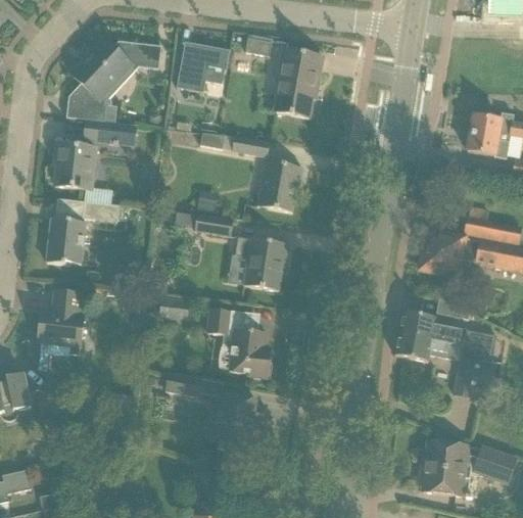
[(489,0),(489,15),(522,15),(522,2),(522,0),(489,0)]
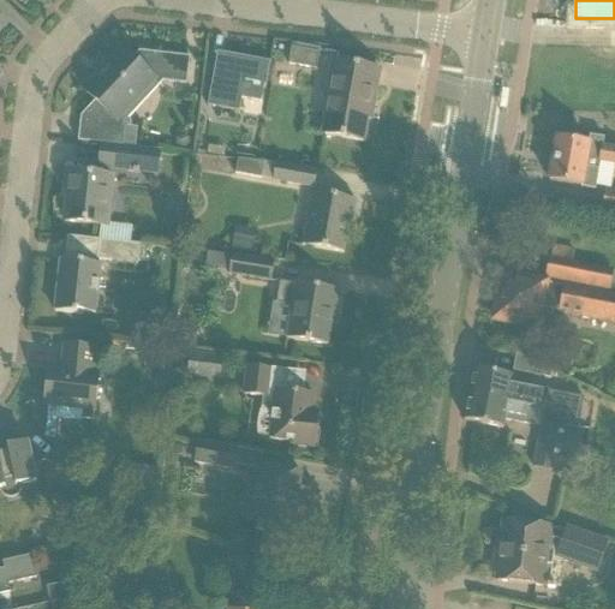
[(291,43),(287,60),(316,65),(318,48),(291,43)]
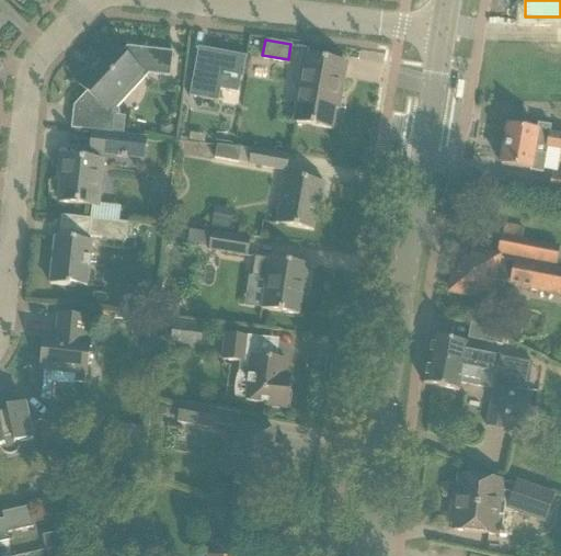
[(70,125),(92,127),(111,129),(113,111),(111,111),(112,103),(110,101),(139,70),(144,75),(148,70),(170,72),(170,70),(172,48),(126,43),(121,49),(111,41),(95,57),(96,59),(78,80),(86,88),(72,102),(70,125)]
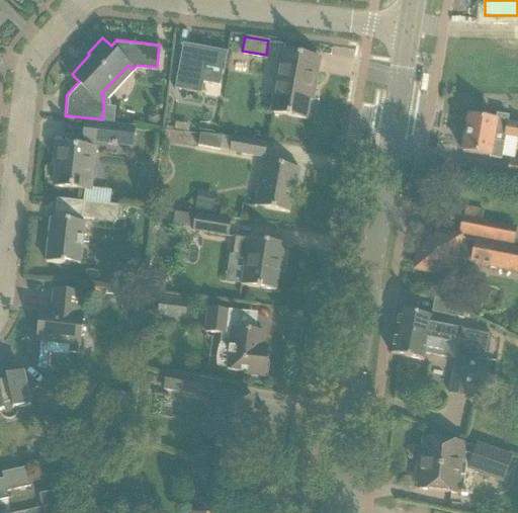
[(183,46),(181,46),(174,85),(200,90),(205,65),(222,68),(221,71),(223,72),(227,49),(191,41),(189,51),(182,50),(183,46)]
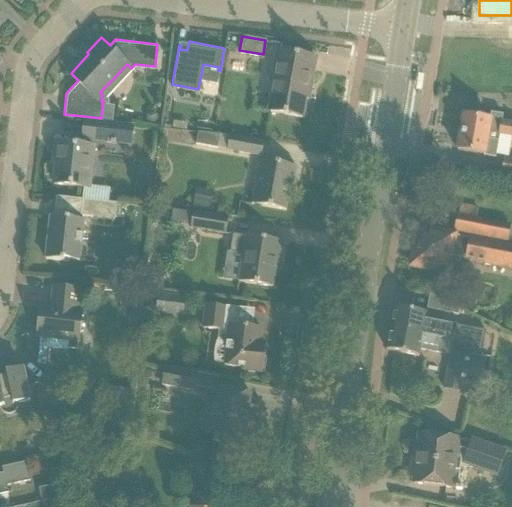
[(276,47),(274,63),(276,63),(268,108),(301,114),(307,84),(309,85),(315,54),(276,47)]
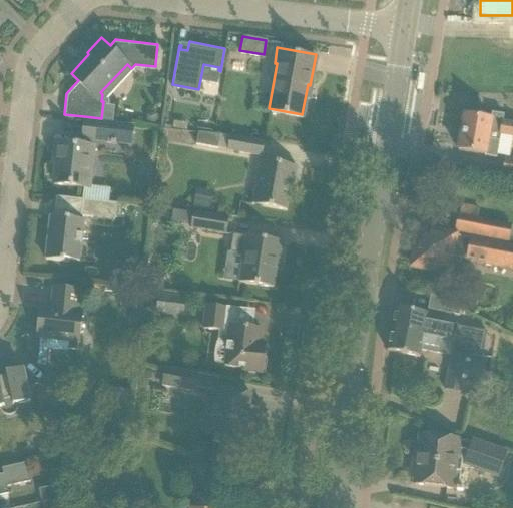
[(458,147),(477,150),(484,151),(484,152),(496,154),(500,131),(512,133),(512,118),(502,117),(503,110),(491,108),(490,116),(464,112),(458,147)]
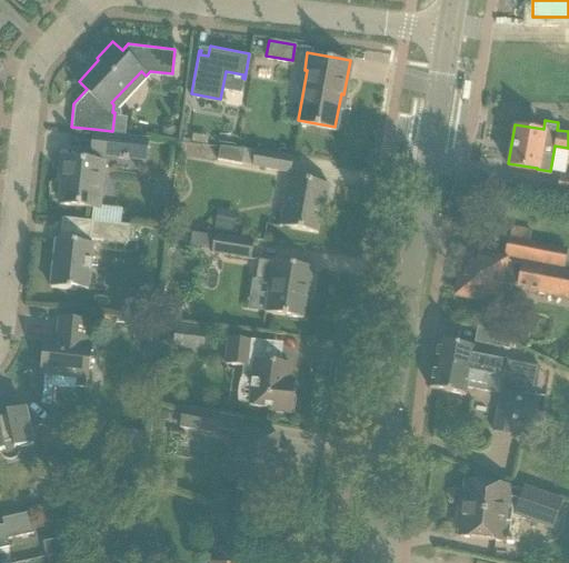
[(93,130),(91,150),(146,157),(148,137),(93,130)]
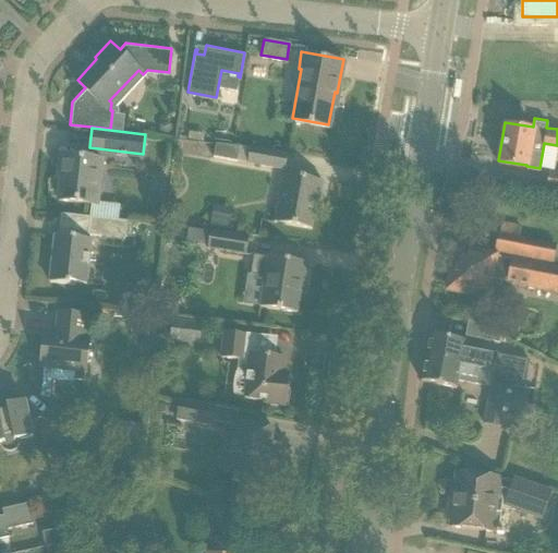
[(214,154),(237,158),(239,144),(216,140),(214,154)]
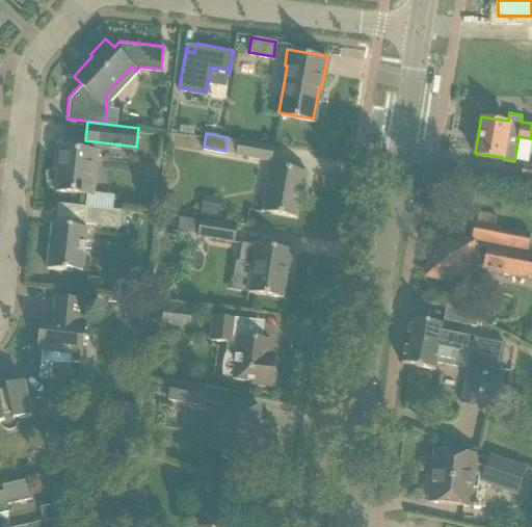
[(238,137),(235,152),(271,158),(273,143),(238,137)]
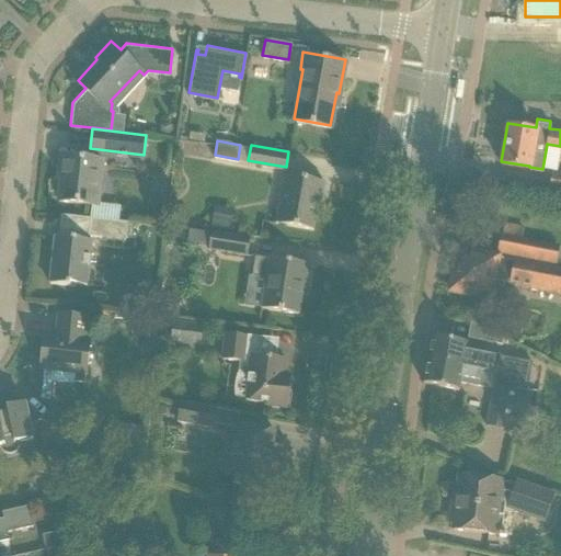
[(58,197),(80,201),(96,202),(102,157),(60,152),(60,159),(63,160),(58,197)]
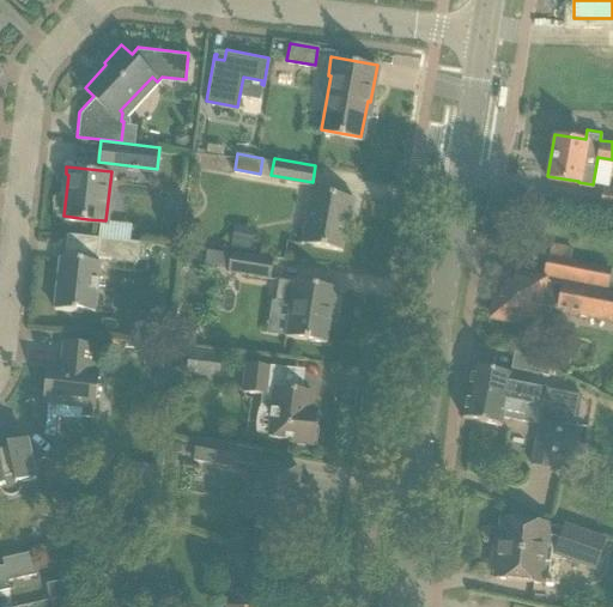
[(612,187),(602,186),(599,204),(612,206),(612,187)]
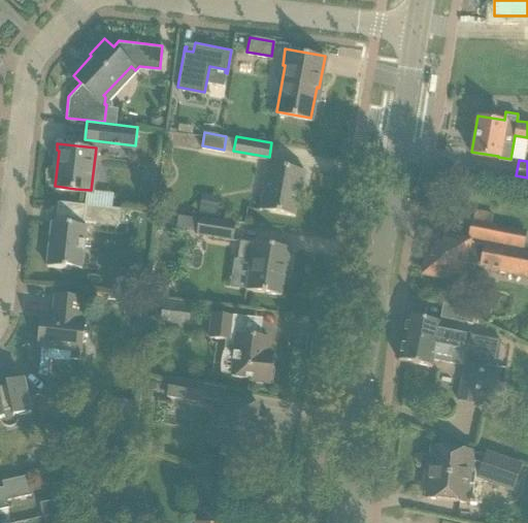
[(259,207),(273,209),(294,214),(297,196),(299,197),(304,168),(267,161),(259,207)]
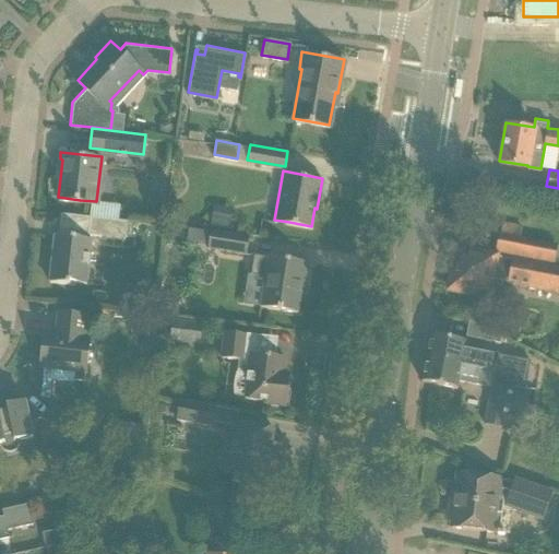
[(215,209),(212,228),(234,232),(237,212),(215,209)]
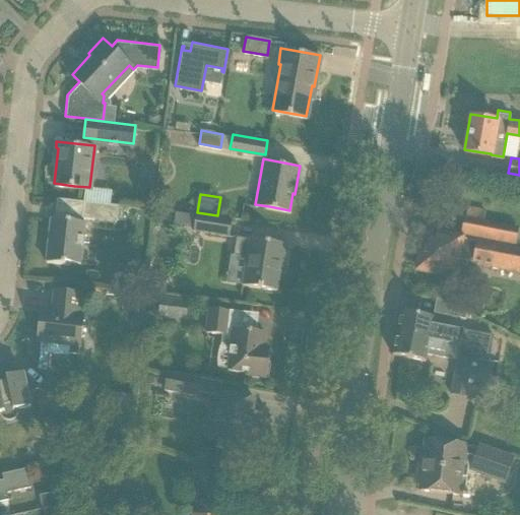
[(83,199),(81,215),(116,219),(118,203),(83,199)]
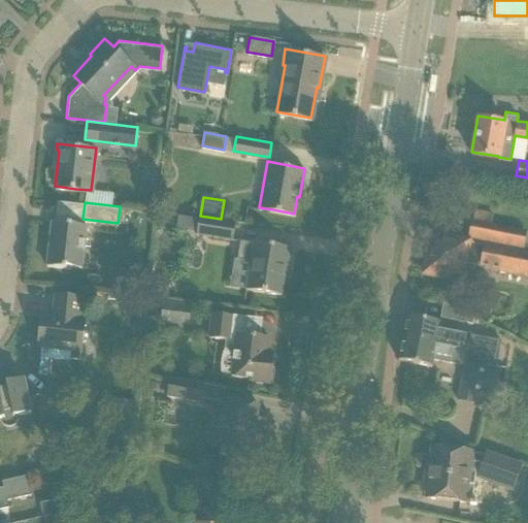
[(175,225),(196,229),(196,231),(232,237),(235,221),(221,219),(200,216),(177,211),(175,225)]
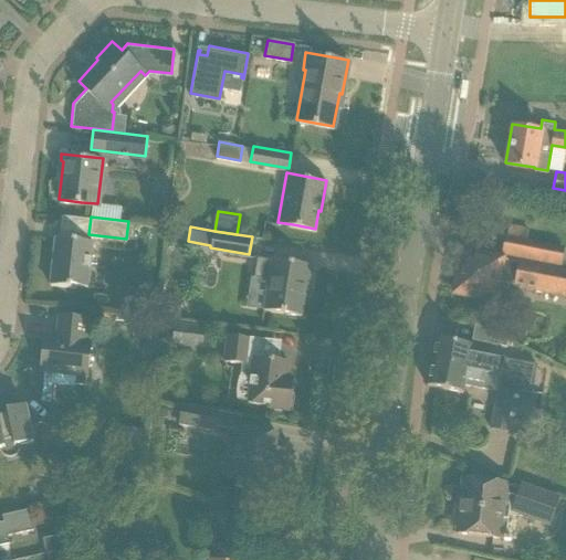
[(506,234),(503,252),(561,263),(564,245),(506,234)]
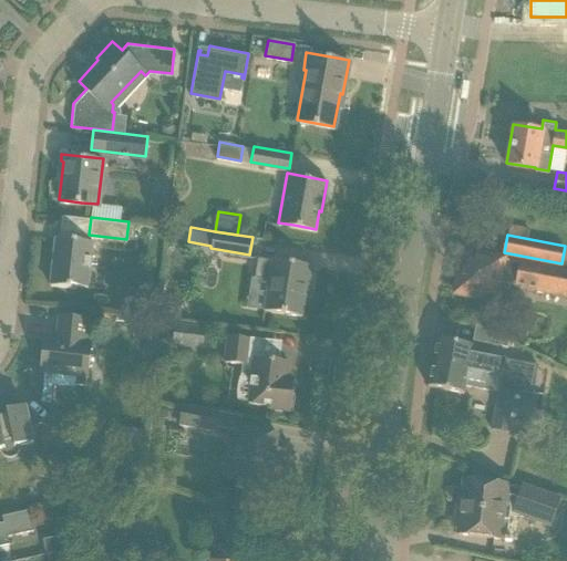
[(50,283),(70,286),(70,283),(86,284),(92,239),(55,236),(50,283)]
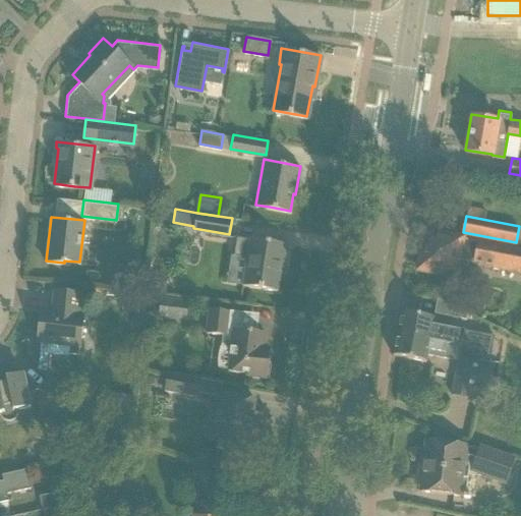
[(418,267),(438,271),(454,274),(457,256),(520,269),(520,247),(425,229),(418,267)]
